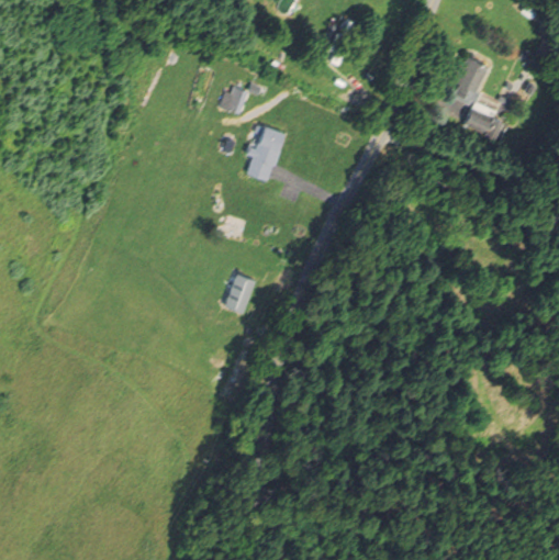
[(357,23),(339,66),(330,63),(333,53),(328,52),(336,33),(342,35),(348,20),(357,23)]
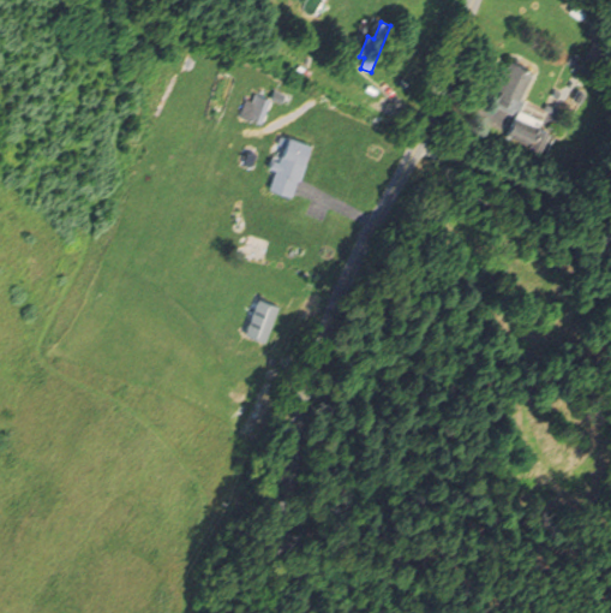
[(533,73),(521,100),(525,102),(520,114),(515,113),(513,118),(495,109),(502,93),(497,91),(502,82),(496,79),(499,70),(505,72),(509,63),(533,73)]
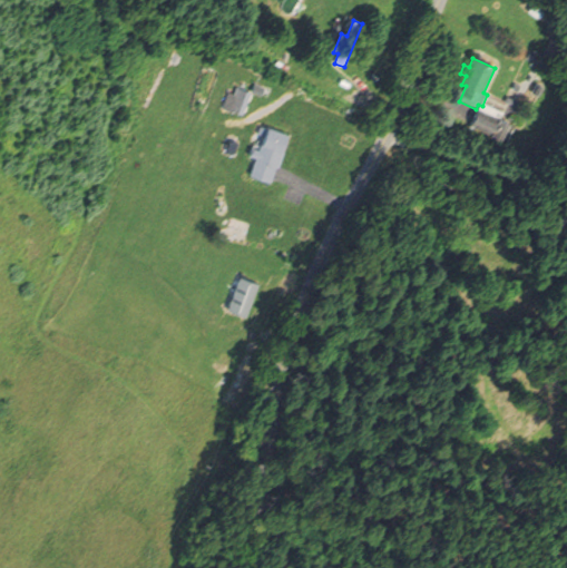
[(254,92),(257,82),(269,87),(265,96),(254,92)]
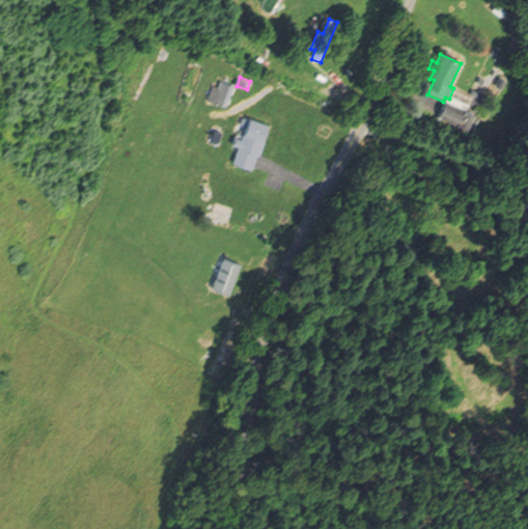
[(217,88),(222,90),(225,84),(238,89),(229,111),(211,103),(217,88)]
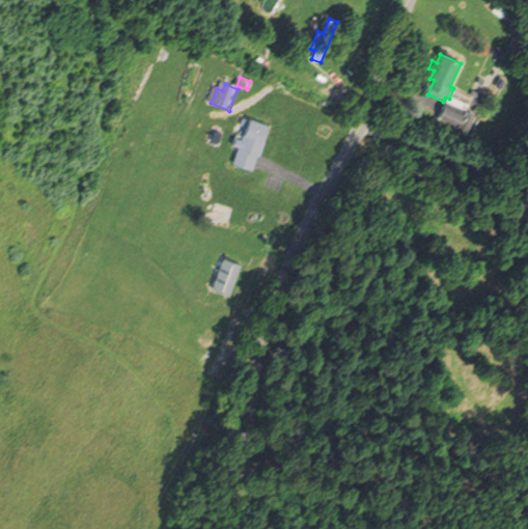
[(266,141),(269,142),(262,159),(258,158),(253,172),(233,165),(240,148),(234,146),(239,135),(244,137),(250,119),(271,127),(266,141)]
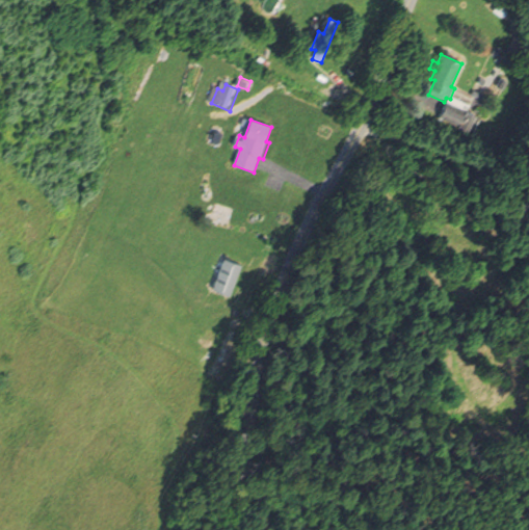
[(216,134),(225,136),(221,146),(213,143),(216,134)]
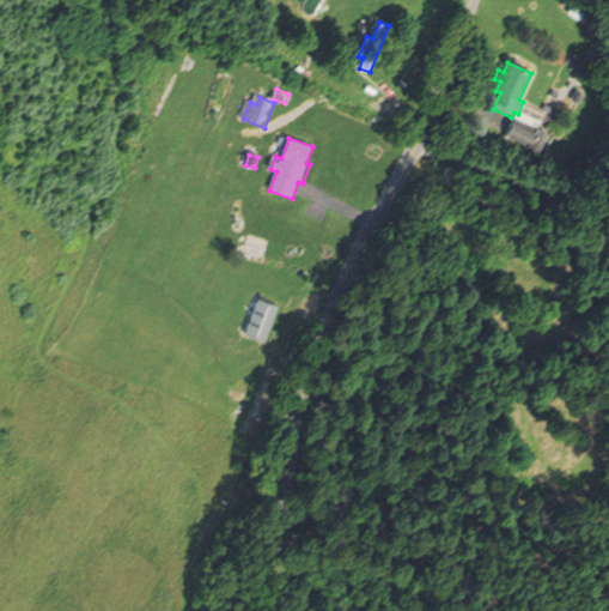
[(242,332),(262,340),(278,304),(257,296),(242,332)]
